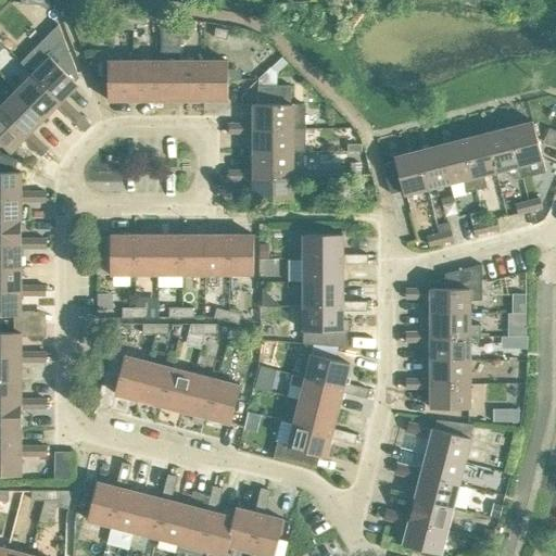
[(119,21),(133,23),(134,14),(122,12),(119,21)]
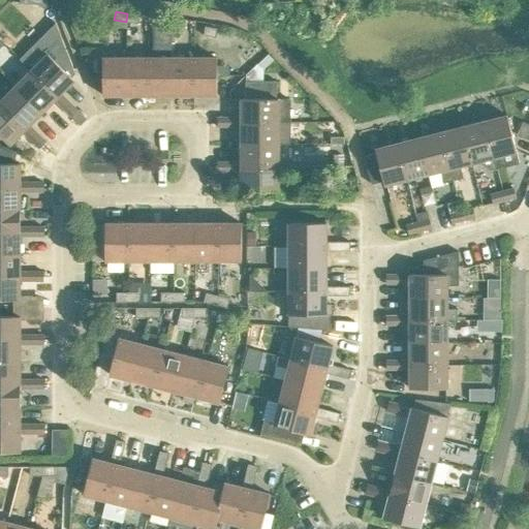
[(127,13),(126,22),(137,24),(139,16),(127,13)]
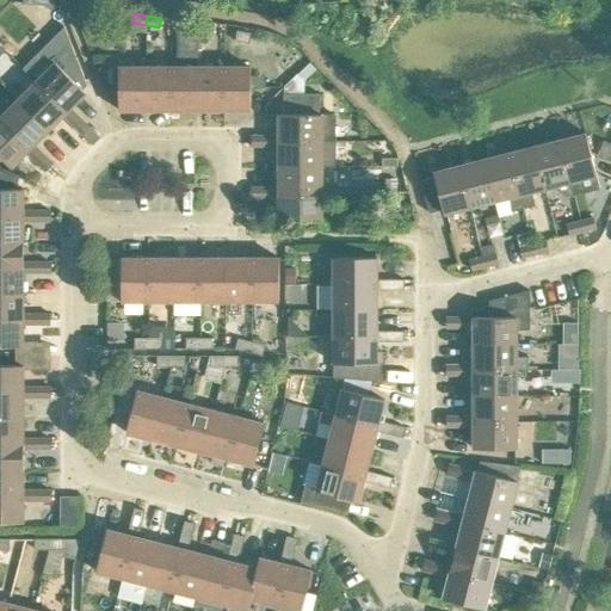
[(184,32),(197,35),(199,24),(185,22),(184,32)]
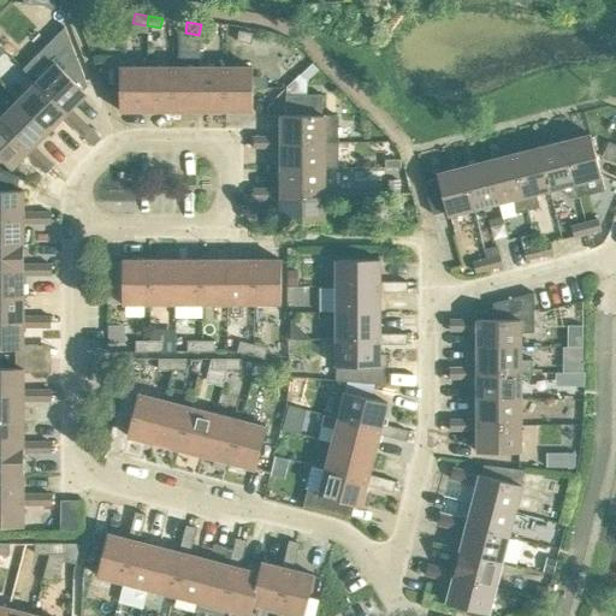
[(201,24),(199,35),(212,37),(214,27),(201,24)]
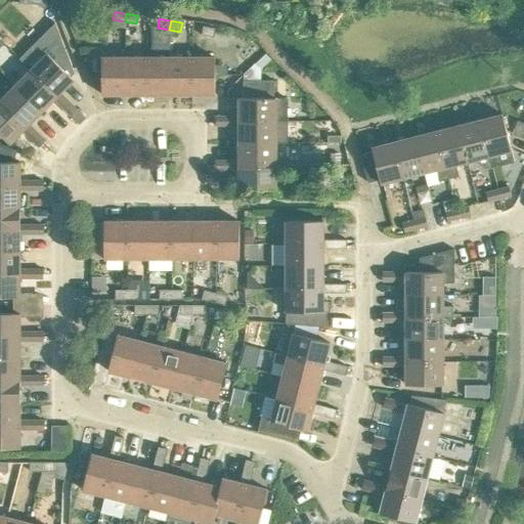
[(74,73),(54,23),(19,57),(31,70),(57,95),(60,92),(73,79),(71,77),(74,73)]
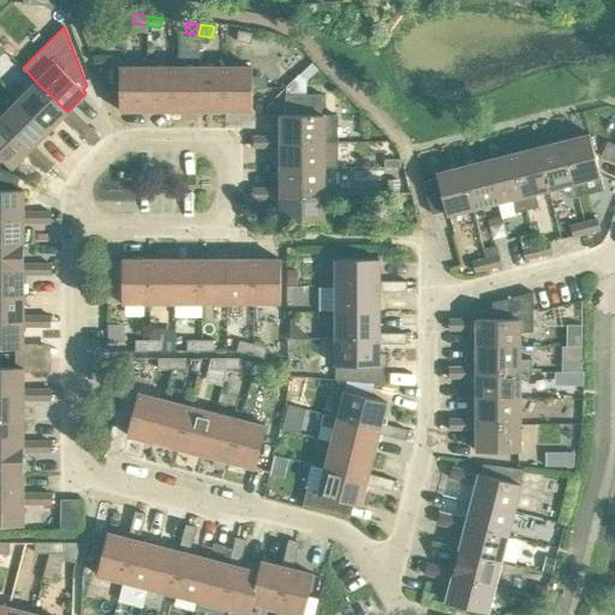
[(237,41),(250,43),(252,34),(238,31),(237,41)]
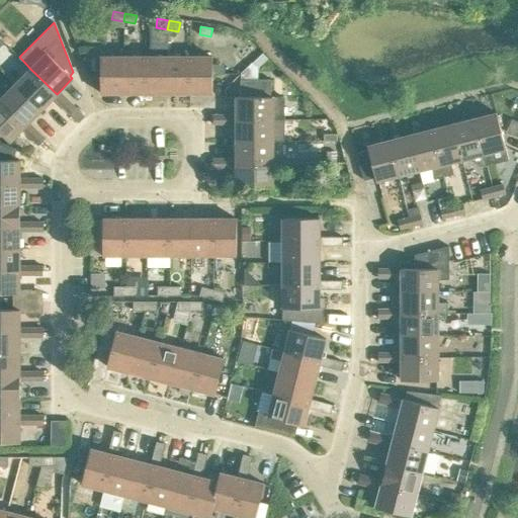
[(123,93),(123,57),(100,57),(100,75),(100,93),(123,93)]
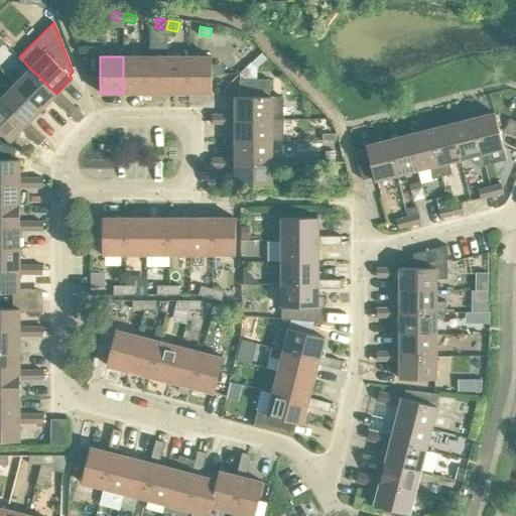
[(144,56),(123,56),(123,93),(144,93),(144,56)]
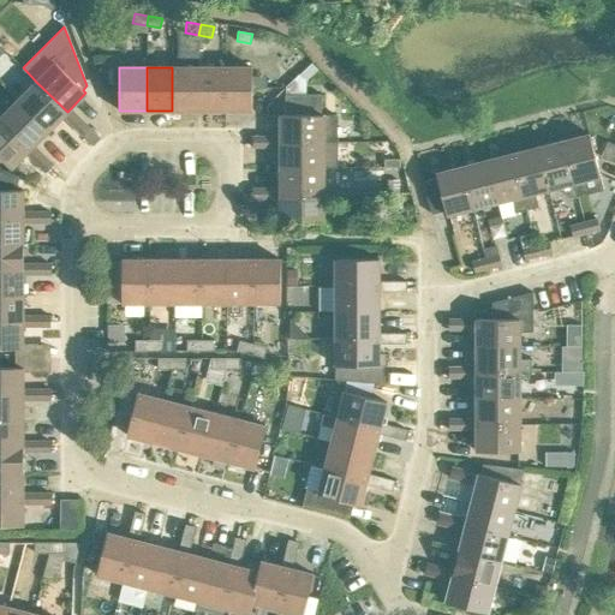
[(198,67),(172,67),(172,111),(198,111),(198,67)]
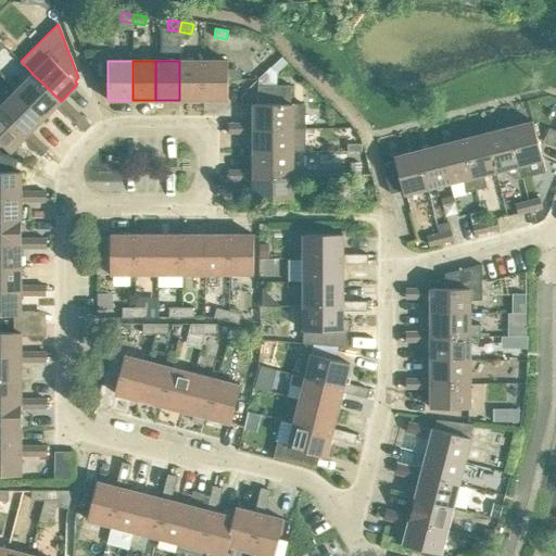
[(203,61),(179,61),(179,100),(203,100),(203,61)]
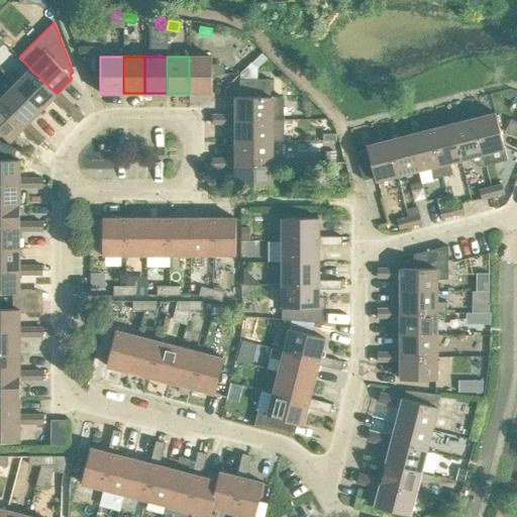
[(211,57),(189,57),(189,93),(212,93),(211,75),(211,57)]
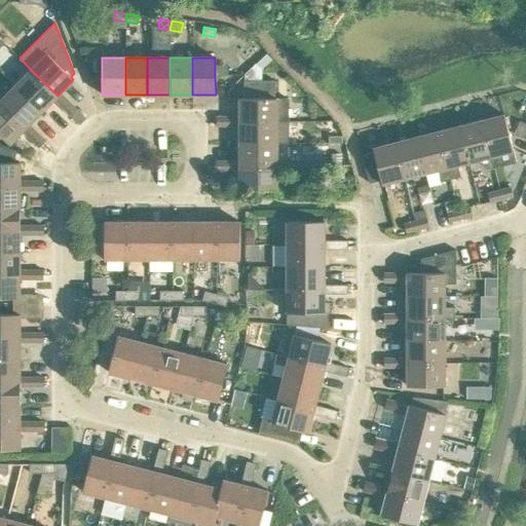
[(243,76),(243,80),(262,80),(262,68),(257,64),(243,76)]
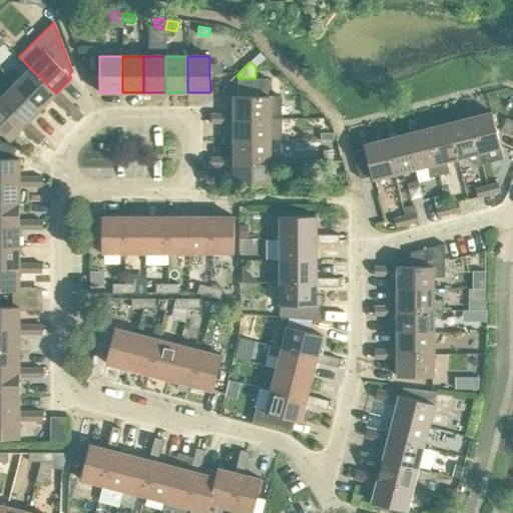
[(15,83),(41,108),(52,97),(60,105),(67,98),(59,90),(56,93),(30,68),(15,83)]
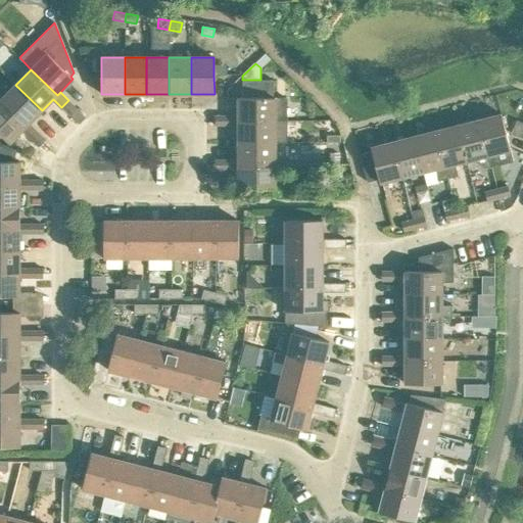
[(275,121),(285,121),(285,97),(275,97),(274,97),(274,80),(260,80),(242,80),(242,97),(238,97),(238,116),(238,121),(275,121)]
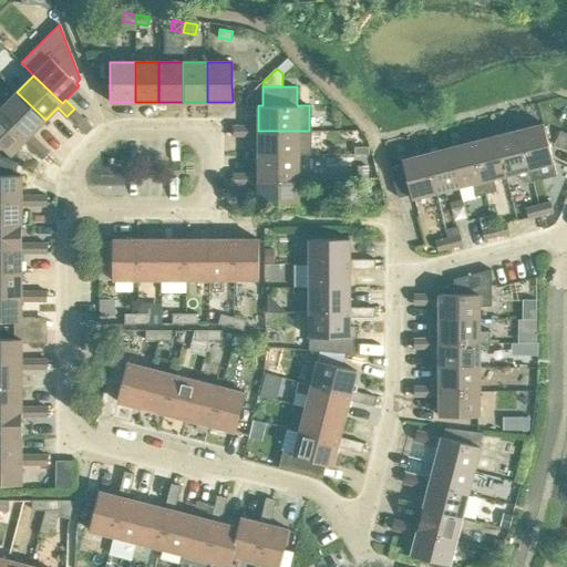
[(24,141),(33,150),(40,143),(31,134),(45,120),(17,92),(0,107),(0,109),(28,137),(24,141)]
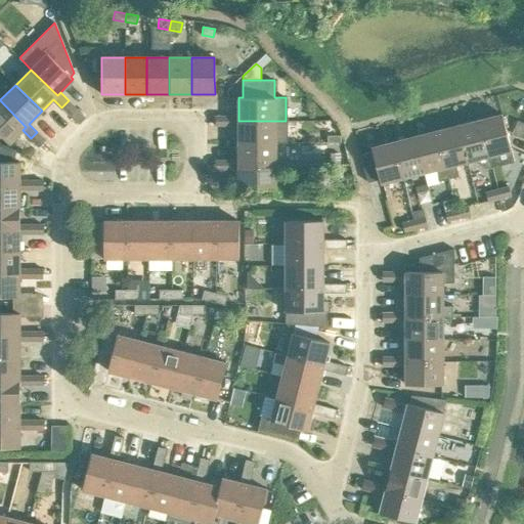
[(0,133),(9,143),(23,130),(26,127),(0,100),(0,133)]
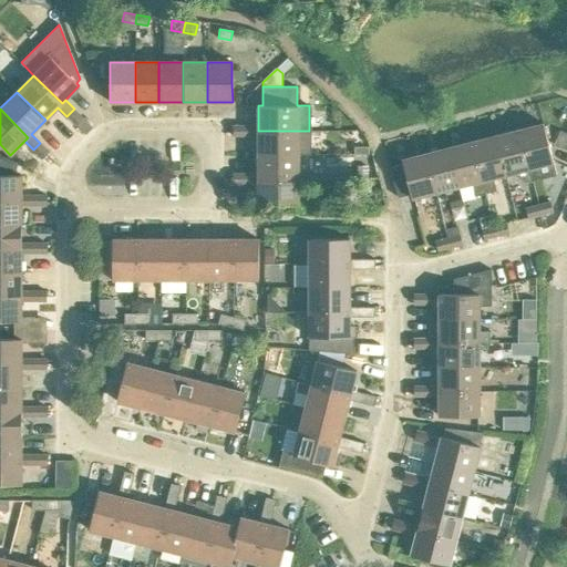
[(74,109),(66,116),(75,125),(83,117),(74,109)]
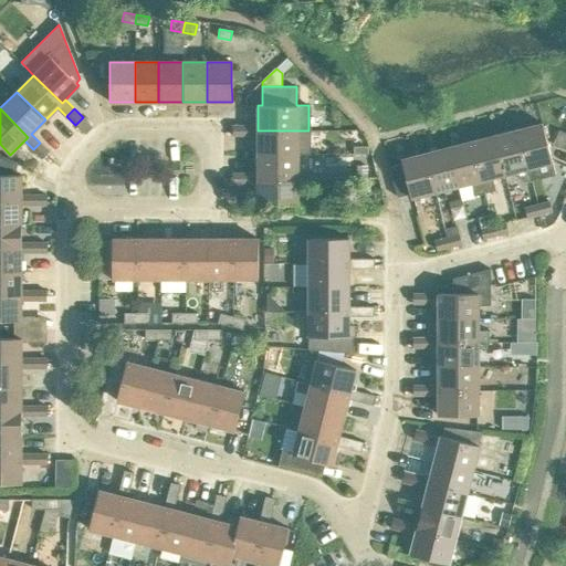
[(83,117),(75,125),(84,133),(91,126),(83,117)]
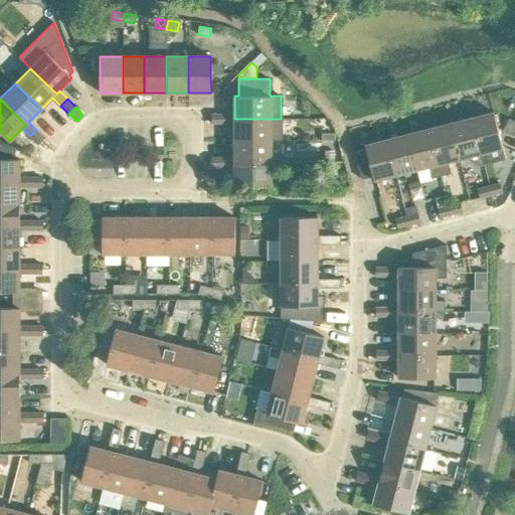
[(493,113),(471,118),(483,165),(494,162),(491,151),(502,148),(493,113)]
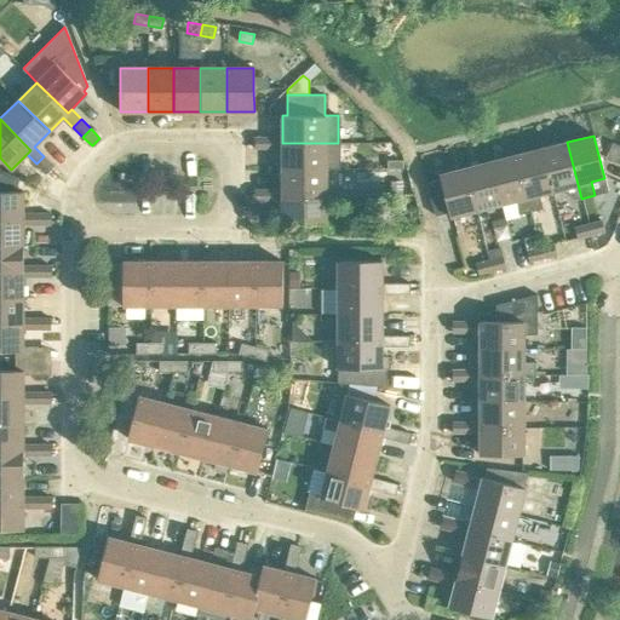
[(254,148),(269,148),(269,138),(254,138),(254,148)]
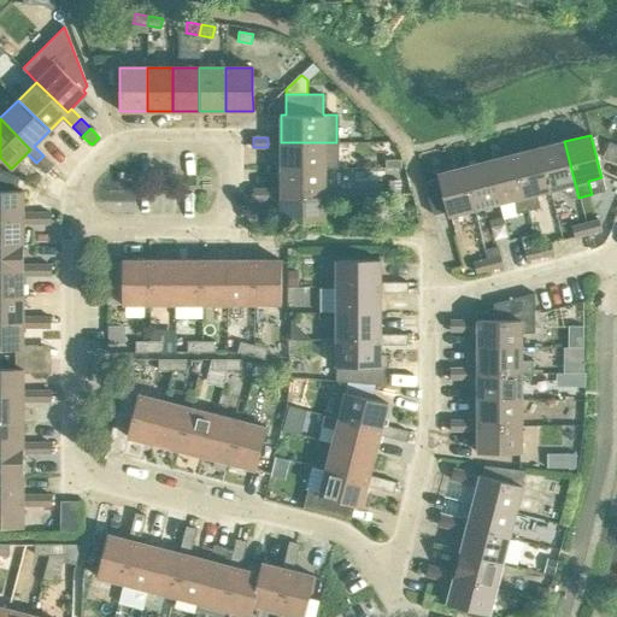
[(281,169),(324,169),(336,169),(336,142),(324,142),(281,142),(281,137),(268,137),(268,147),(281,147),(281,169)]
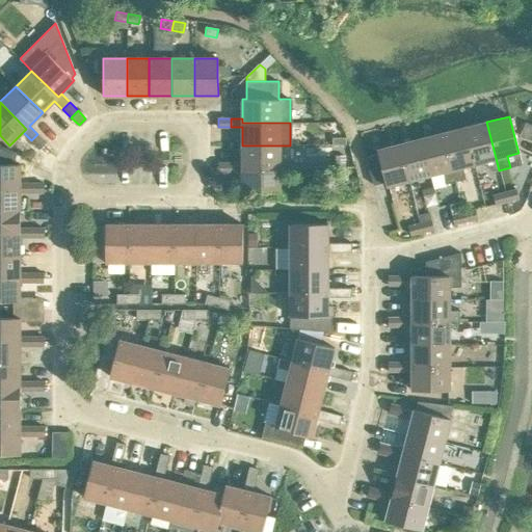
[(486,122),(466,127),(475,163),(485,161),(487,167),(494,171),(499,170),(486,122)]
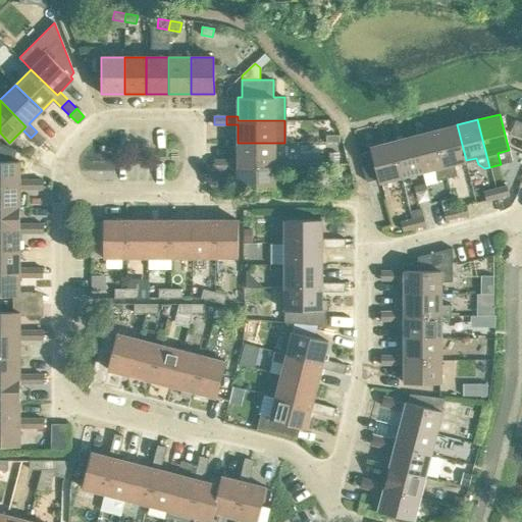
[(510,134),(521,138),(521,122),(515,120),(510,134)]
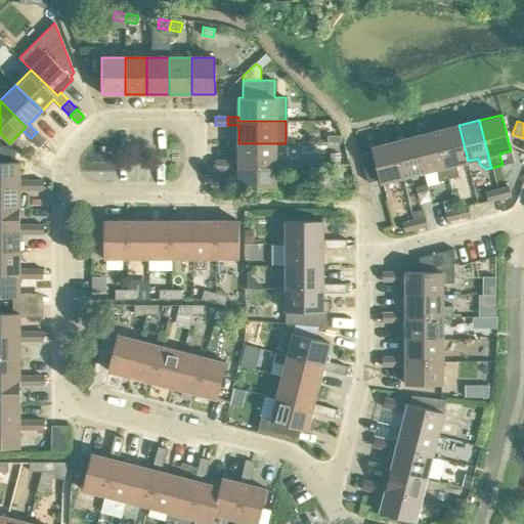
[(459,125),(437,131),(449,178),(459,176),(455,164),(468,161),(459,125)]
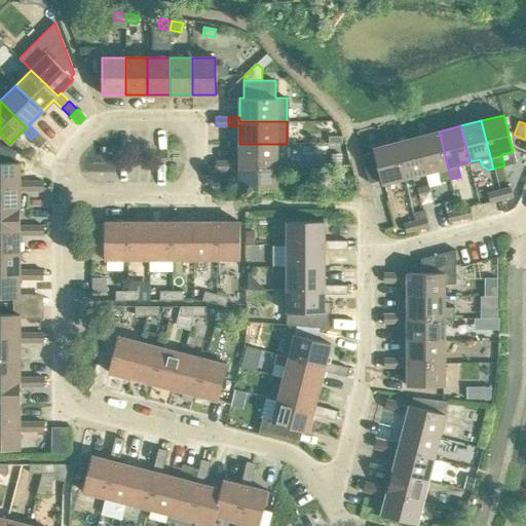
[(439,132),(417,137),(426,173),(437,170),(440,182),(451,179),(439,132)]
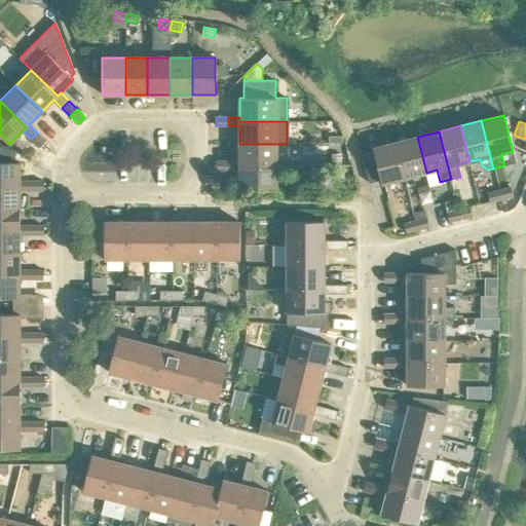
[(37,133),(31,139),(39,147),(45,141),(37,133)]
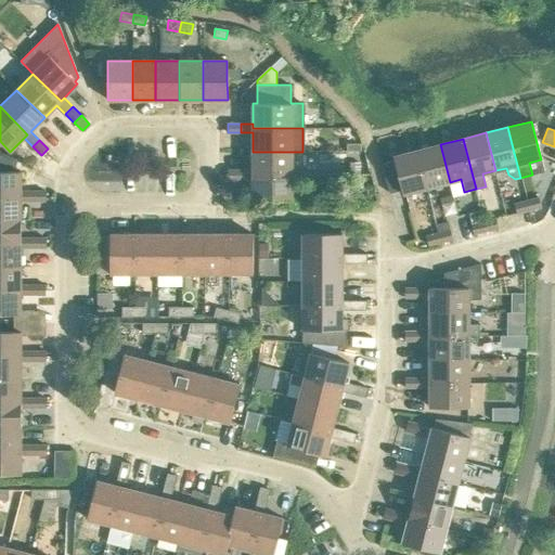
[(440,144),(416,151),(426,189),(450,182),(440,144)]
